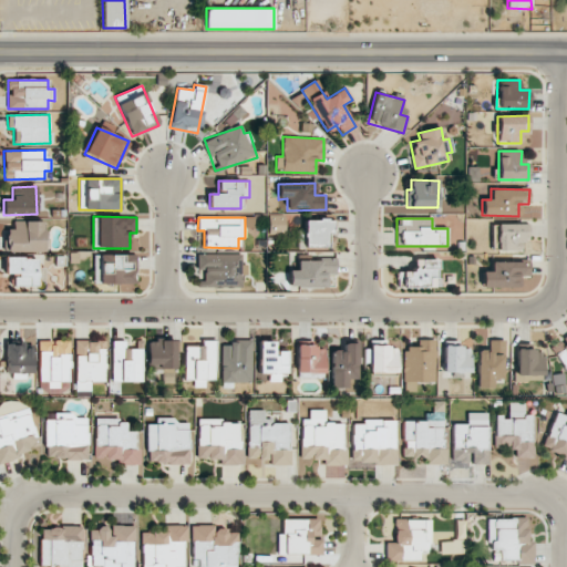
[(303,220),(305,248),(332,247),(332,219),(303,220)]
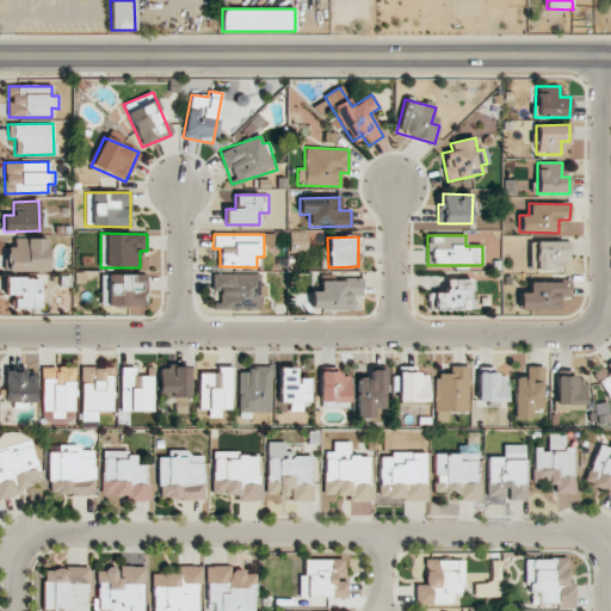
[(48,272),(48,239),(14,238),(14,247),(6,247),(5,271),(48,272)]
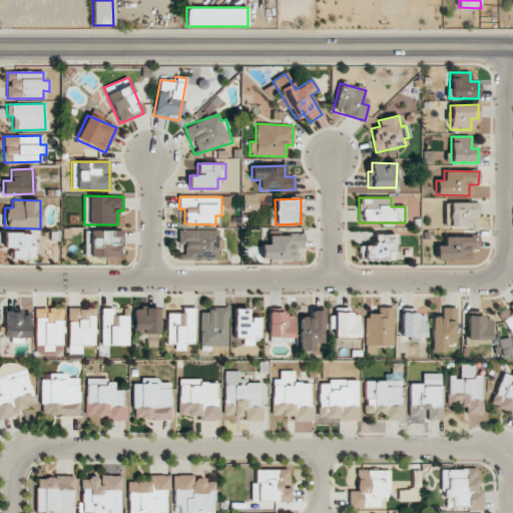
[(218,229),(178,229),(177,243),(184,243),(184,259),(217,259),(217,249),(221,249),(221,240),(218,240),(218,229)]
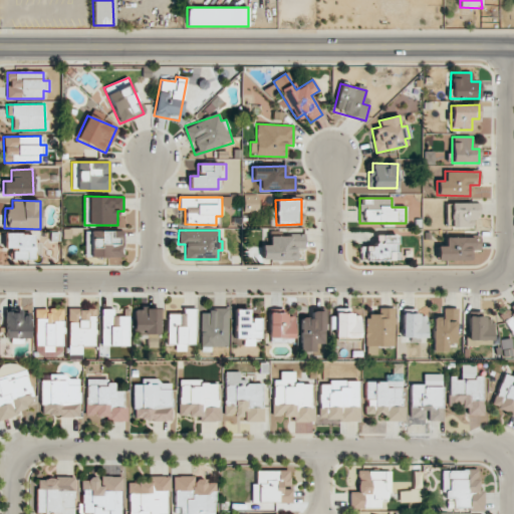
[(84,231),(85,258),(122,257),(122,231),(84,231)]
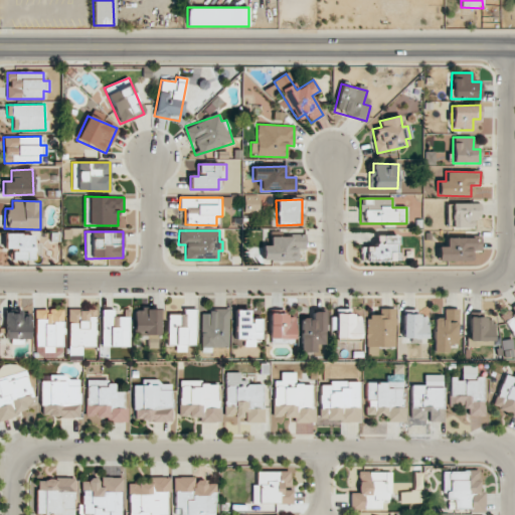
[(5,249),(11,248),(11,260),(33,260),(32,233),(4,234),(5,249)]
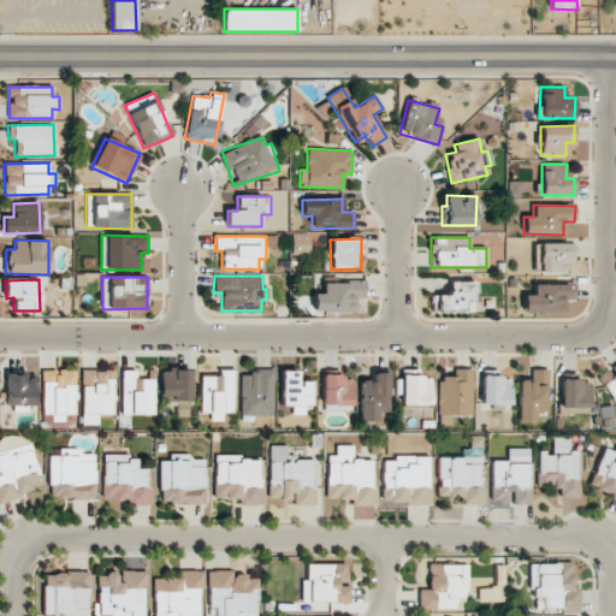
[(314,294),(314,312),(354,312),(355,300),(365,300),(365,282),(323,282),(323,294),(314,294)]
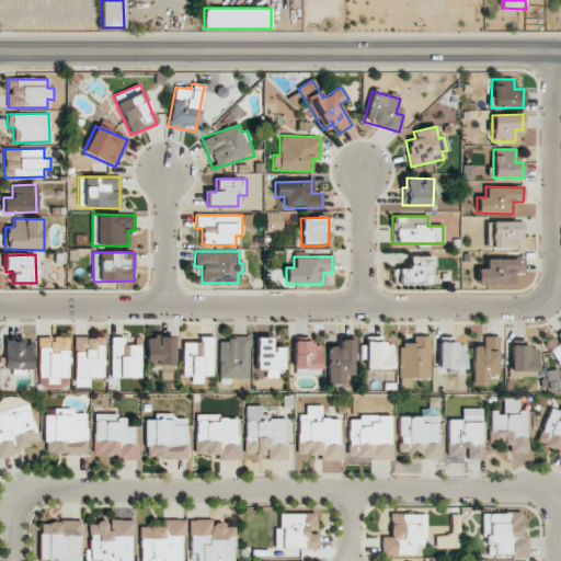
[(433,256),(415,256),(416,267),(393,267),(393,285),(434,284),(433,256)]
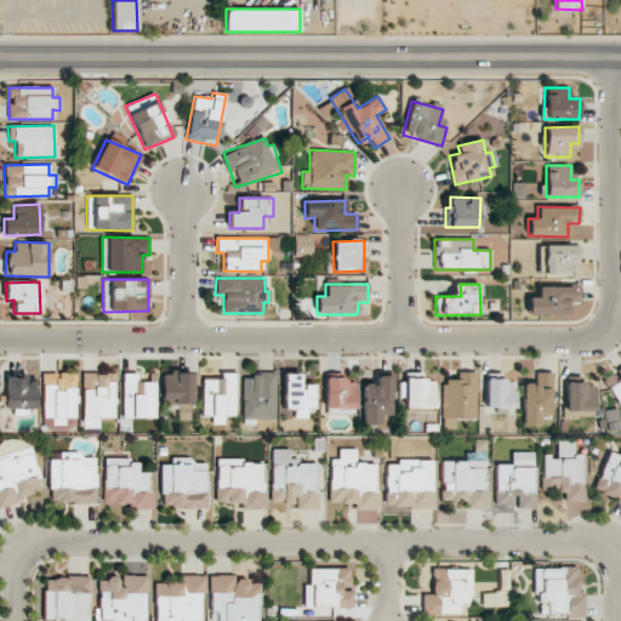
[(537,286),(537,297),(528,297),(528,314),(568,314),(568,303),(580,302),(579,286),(537,286)]
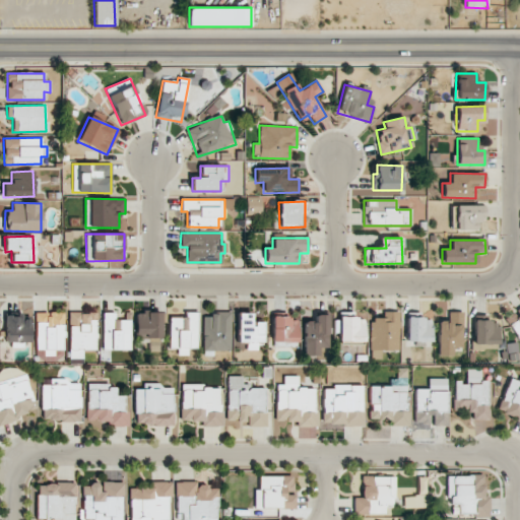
[(519,308),(507,315),(519,338),(519,308)]
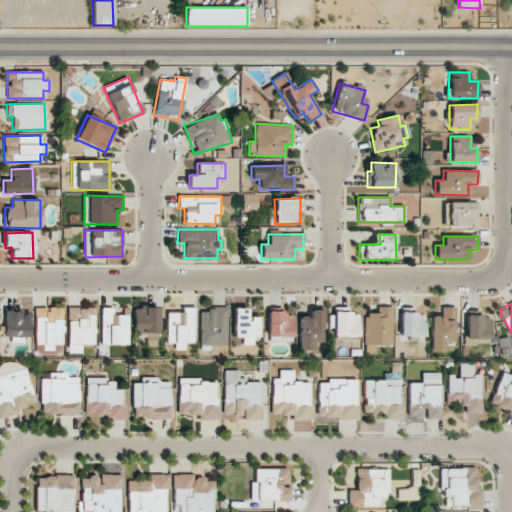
[(133,335),(158,336),(159,318),(163,318),(164,308),(134,307),(133,335)]
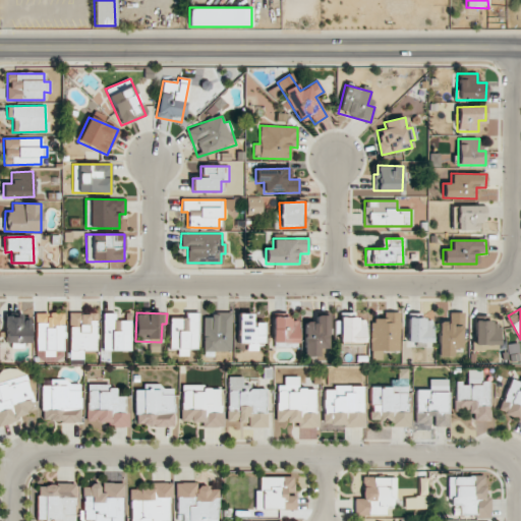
[(365,342),(365,319),(354,319),(354,312),(340,312),(340,343),(365,342)]
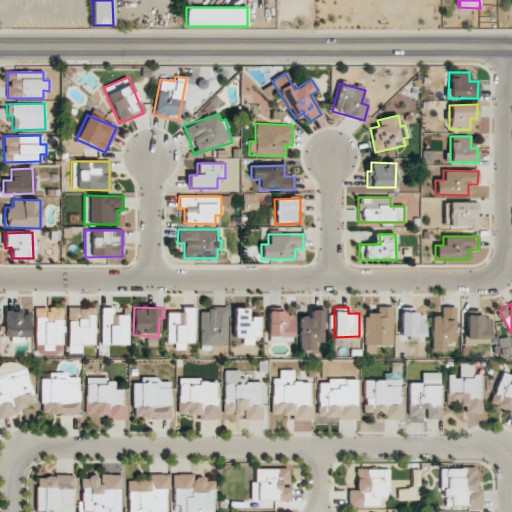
[(393,344),(392,307),(378,307),(378,313),(364,313),(365,354),(376,353),(376,345),(393,344)]
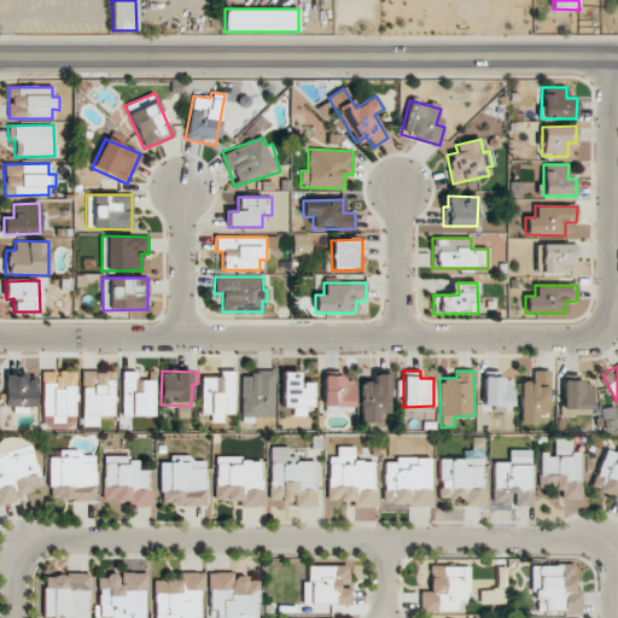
[(520,382),(520,424),(537,424),(537,413),(549,413),(549,371),(532,371),(531,382),(520,382)]
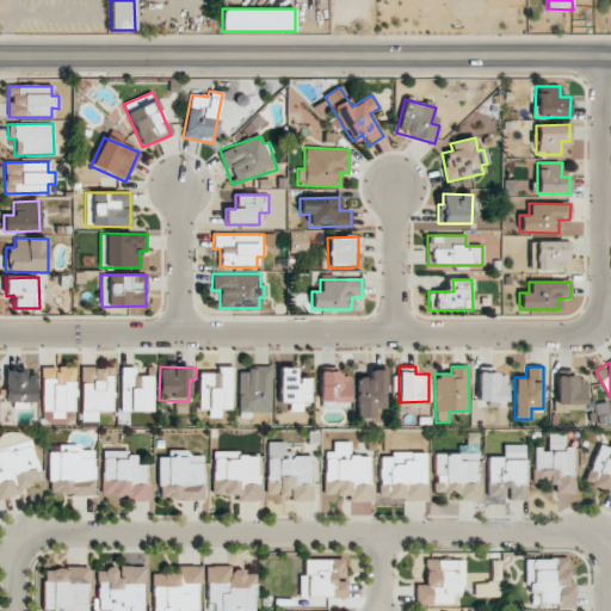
[(42,411),(51,412),(51,418),(65,419),(65,411),(74,411),(75,368),(42,368),(42,411)]
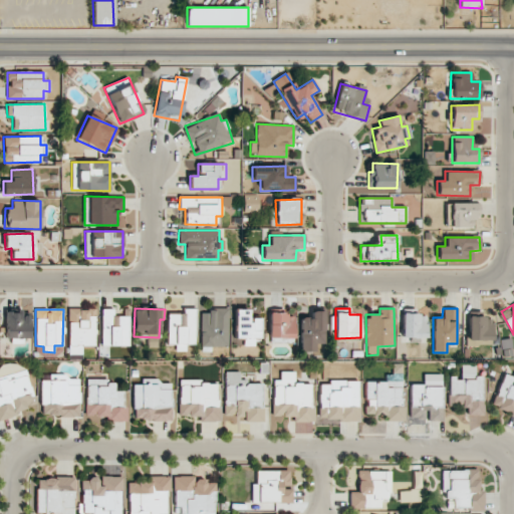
[(68,354),(82,354),(82,346),(95,346),(95,309),(67,309),(68,354)]
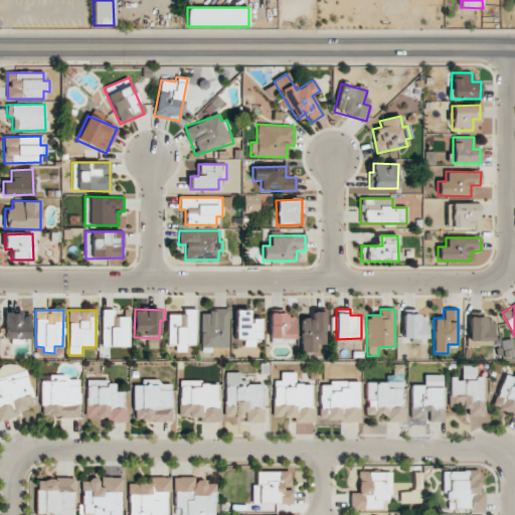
[(129,346),(129,317),(114,317),(114,310),(102,310),(102,346),(129,346)]
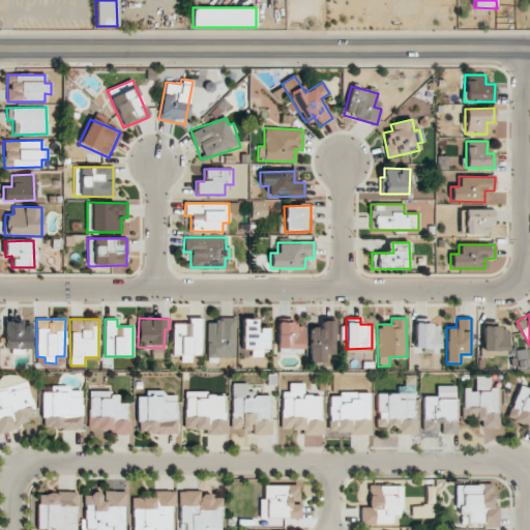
[(173,324),(173,355),(181,355),(181,362),(193,362),(193,354),(200,355),(201,319),(188,319),(188,324),(173,324)]
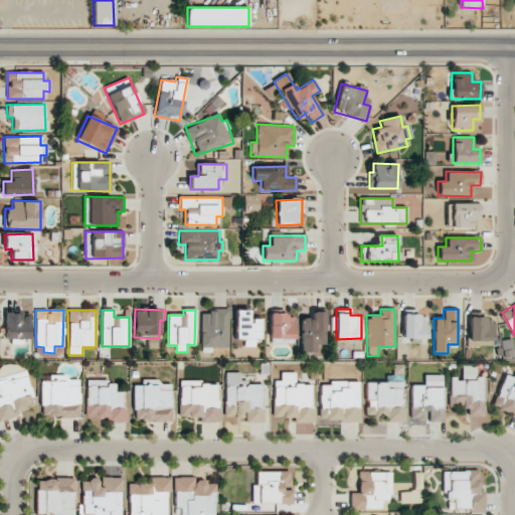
[(229,311),(201,310),(200,347),(228,348),(229,311)]
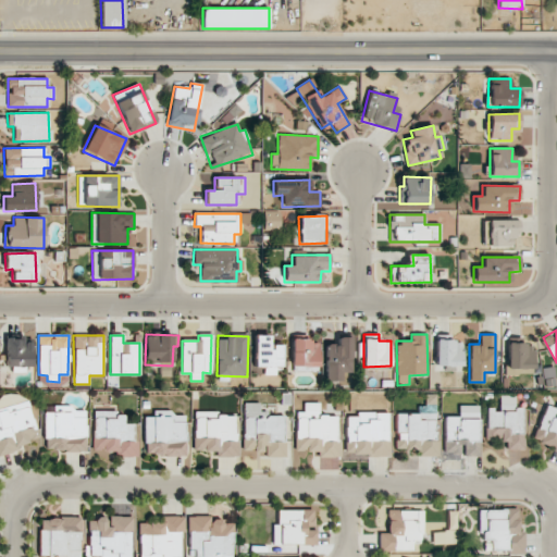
[(281,345),(270,345),(270,335),(254,336),(255,368),(264,368),(264,373),(282,373),(281,345)]
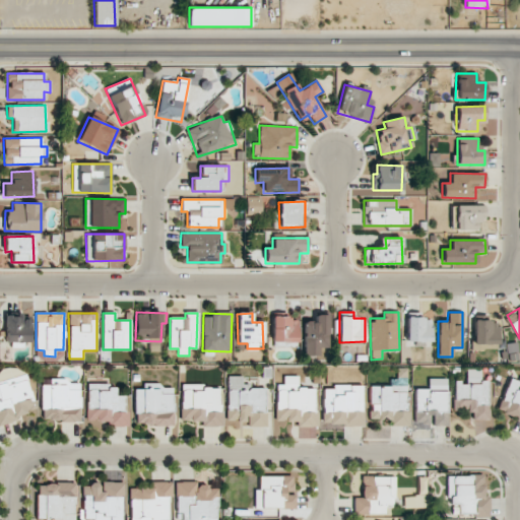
[(304,356),(319,355),(319,348),(328,347),(327,313),(314,313),(314,321),(304,322),(304,356)]
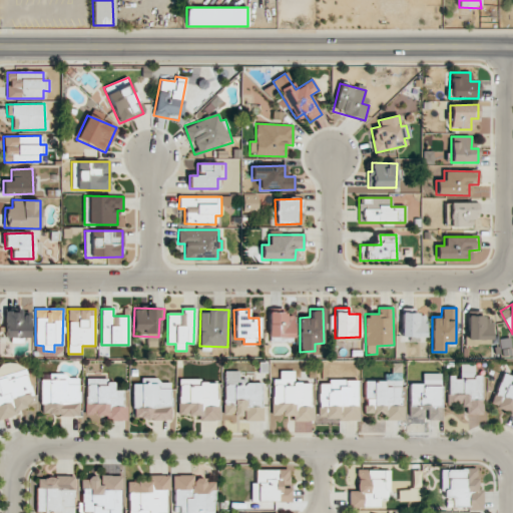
[(5,311),(6,338),(30,337),(29,315),(21,315),(21,311),(5,311)]
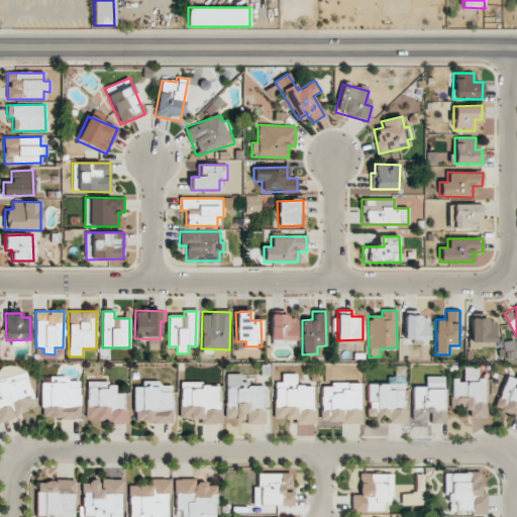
[(271,316),(272,345),(296,344),(295,315),(271,316)]
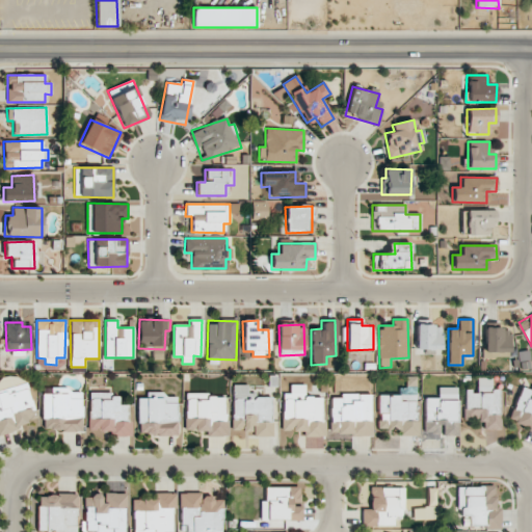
[(441,325),(417,325),(417,350),(442,349),(441,325)]
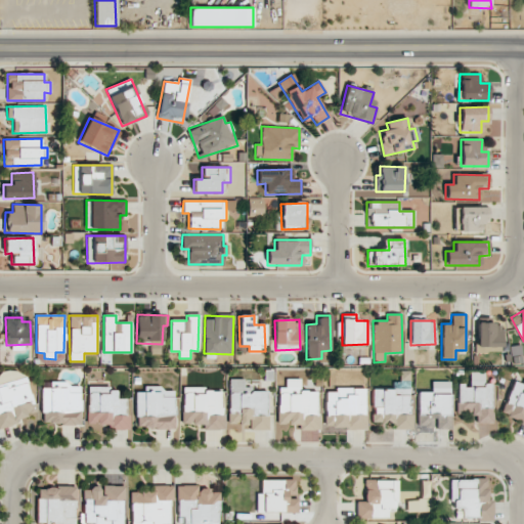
[(477,323),(477,352),(503,352),(503,323),(477,323)]
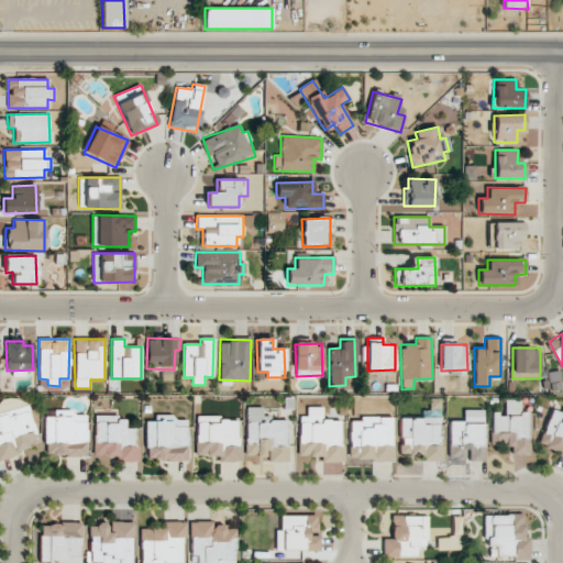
[(540,442),(551,410),(561,414),(559,419),(562,420),(562,456),(555,454),(556,451),(545,448),(547,444),(540,442)]
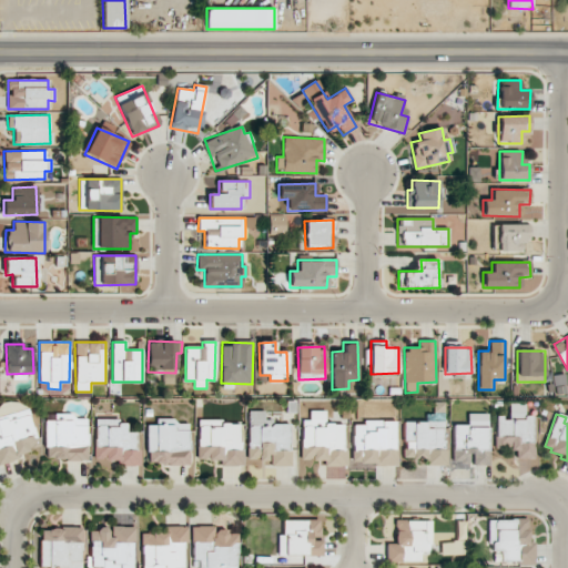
[(0,417),(4,416),(7,421),(26,415),(29,416),(32,428),(38,446),(28,448),(29,452),(17,455),(18,459),(0,465),(0,417)]
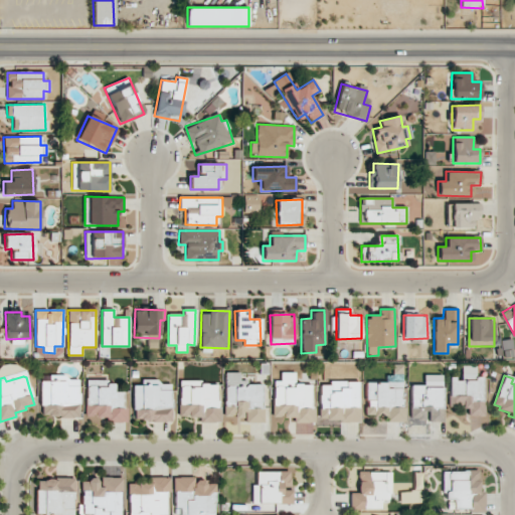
[(450,377),(456,377),(456,380),(475,380),(475,378),(476,376),(482,376),(483,378),(483,401),(484,401),(484,415),(468,415),(468,408),(463,408),(463,405),(449,405),(449,396),(450,396),(450,377)]
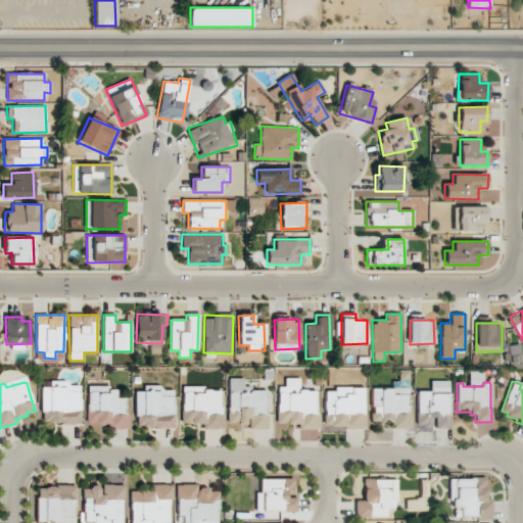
[(40,386),(64,387),(66,388),(66,392),(79,392),(79,399),(81,399),(81,423),(74,423),(74,424),(60,424),(60,422),(59,422),(57,424),(53,423),(51,422),(42,422),(42,413),(40,413),(40,386)]
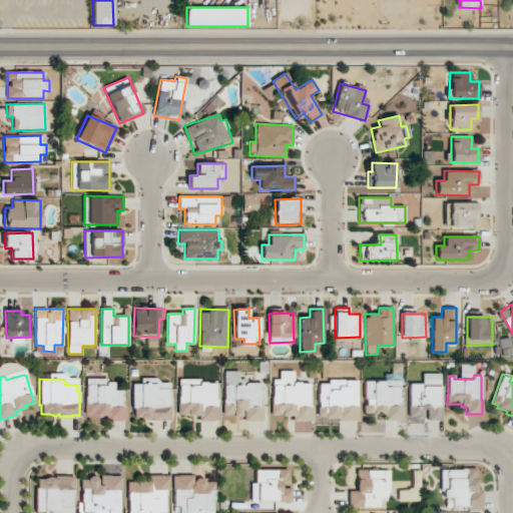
[(319,383),(329,384),(329,390),(338,390),(338,387),(345,387),(345,380),(358,380),(357,406),(359,406),(359,420),(346,420),(346,421),(337,421),(337,419),(324,418),(324,417),(317,417),(318,407),(319,407),(319,383)]
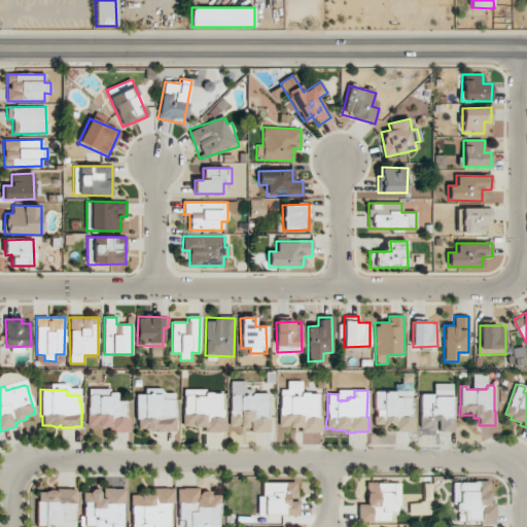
[(374,391),(395,391),(395,397),(412,397),(412,409),(413,409),(413,417),(415,417),(415,431),(395,431),(395,425),(383,425),(383,424),(373,424),(373,417),(376,417),(376,410),(374,410),(374,391)]
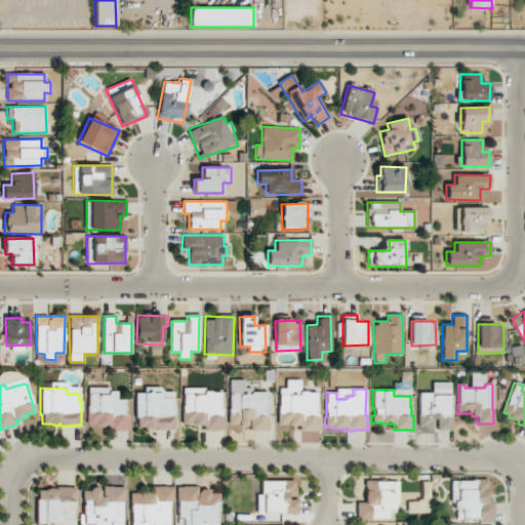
[(87,395),(89,394),(90,393),(95,393),(97,395),(108,395),(108,393),(110,391),(115,391),(116,392),(116,400),(125,400),(125,416),(128,416),(128,430),(109,431),(109,425),(97,425),(97,422),(93,422),(93,423),(86,423),(86,406),(87,405),(87,395)]
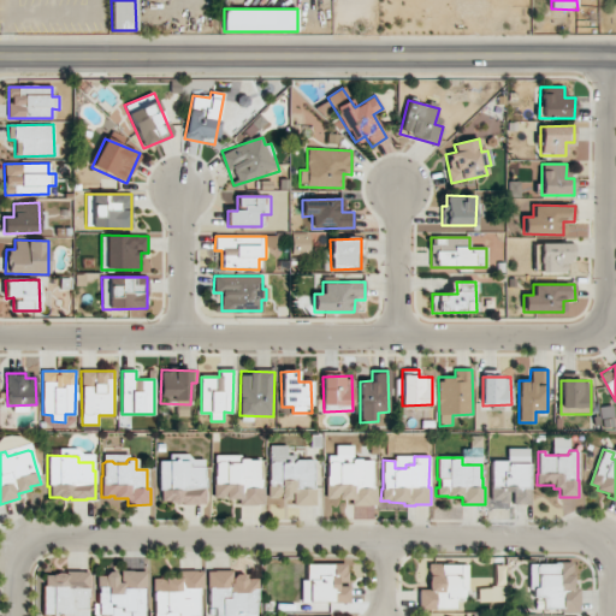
[(214,463),(217,463),(218,461),(225,462),(226,463),(238,463),(238,460),(241,458),(247,458),(248,460),(259,460),(260,479),(261,479),(261,489),(262,489),(262,505),(240,505),(240,499),(226,499),(226,496),(223,496),(223,497),(213,497),(213,475),(215,475),(214,463)]
